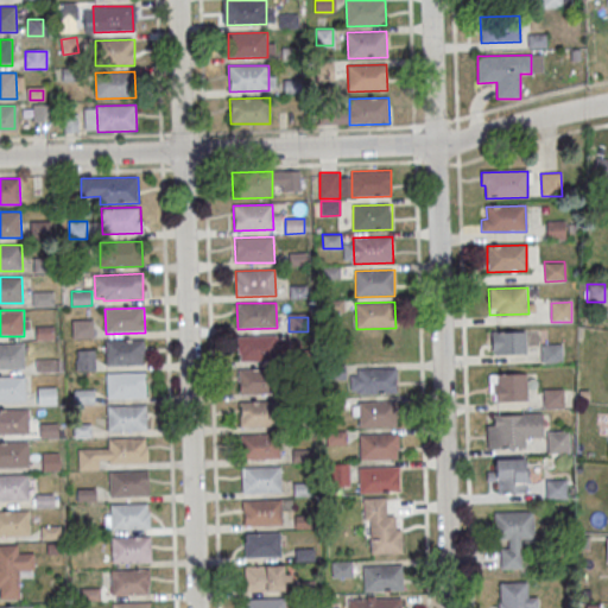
[(73,321),(93,320),(94,340),(74,340),(73,321)]
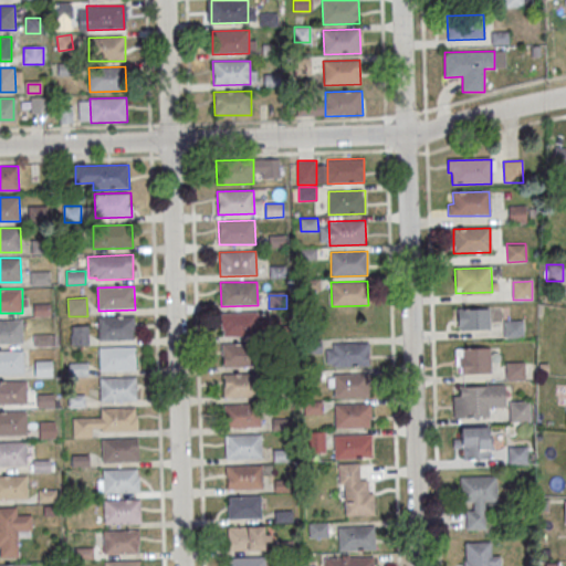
[(457,329),(489,329),(489,308),(457,308),(457,329)]
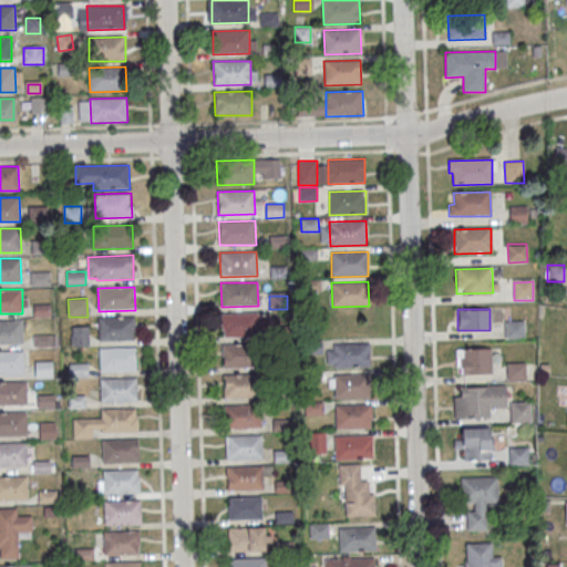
[(220,313),(258,312),(258,337),(222,338),(220,313)]
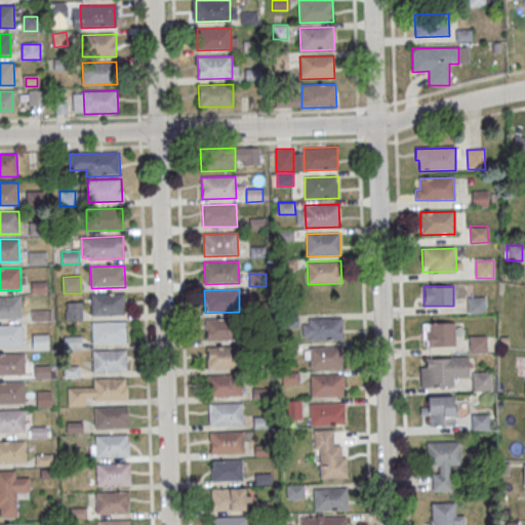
[(91,294),(125,293),(126,316),(92,317),(91,294)]
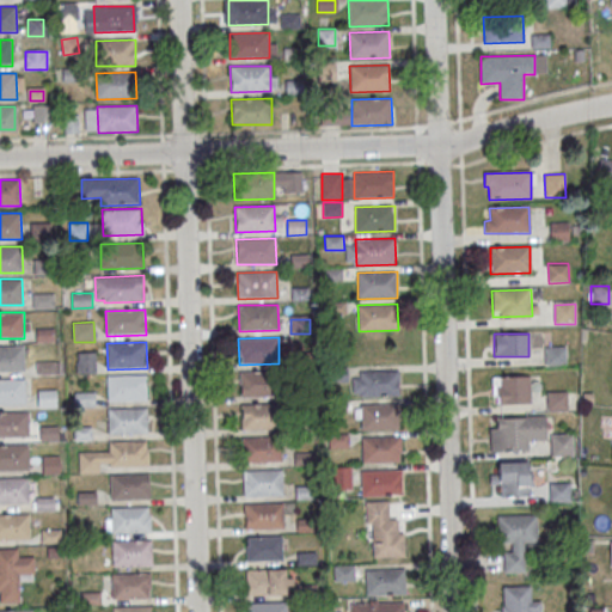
[(0,346),(25,346),(25,372),(0,372),(0,346)]
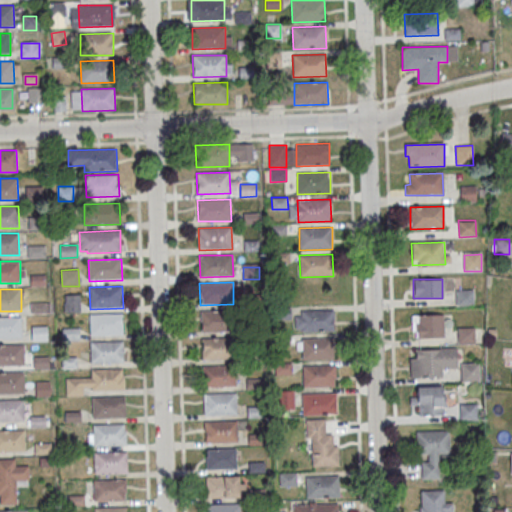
[(456,290),(473,290),(473,306),(456,306),(456,290)]
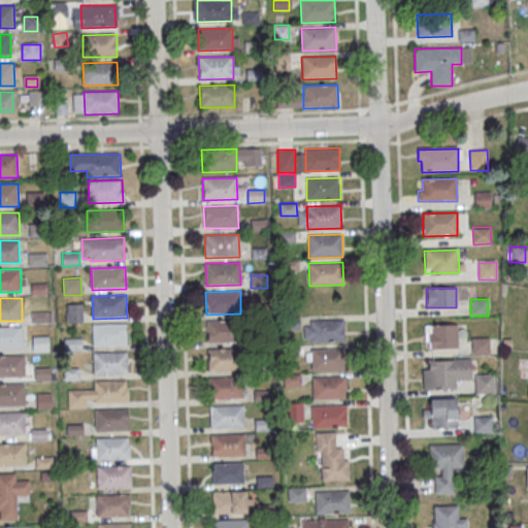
[(80,303),(66,303),(66,322),(81,321),(80,303)]
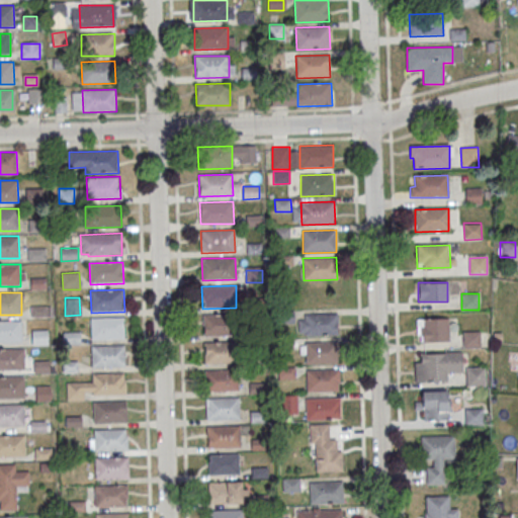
[(278,312),(294,311),(295,323),(278,324),(278,312)]
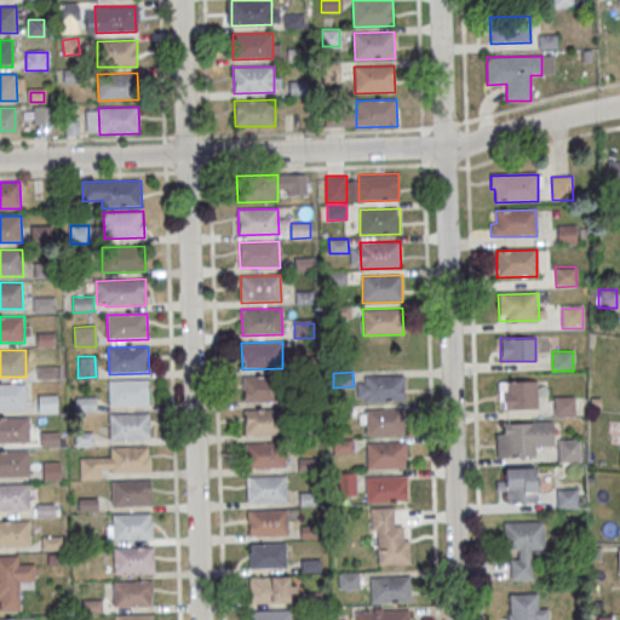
[(242,377),(282,375),(283,402),(244,403),(242,377)]
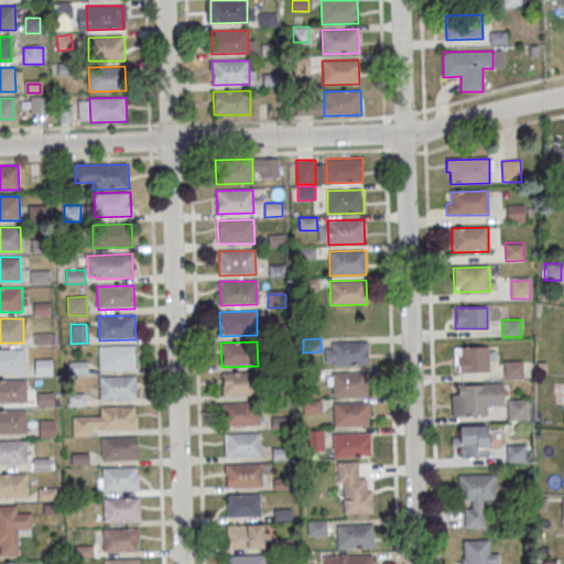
[(332,343),(368,342),(368,366),(332,366),(332,343)]
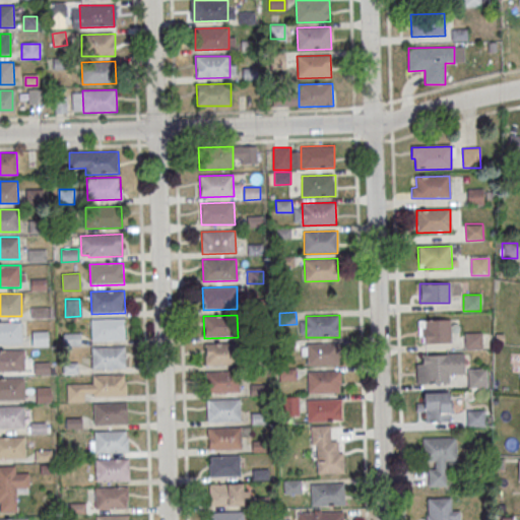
[(90,319),(124,319),(125,340),(91,341),(90,319)]
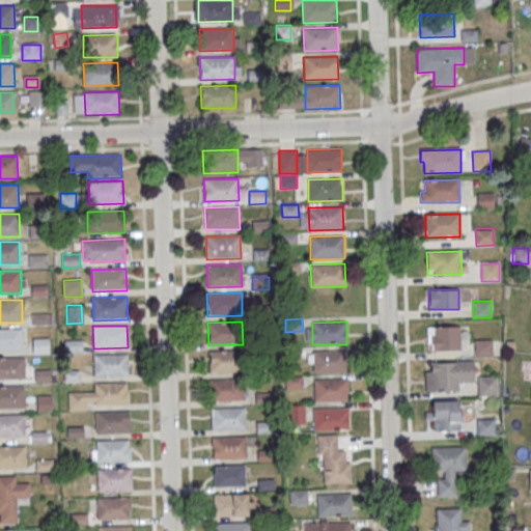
[(427,351),(458,351),(458,327),(427,327),(427,351)]
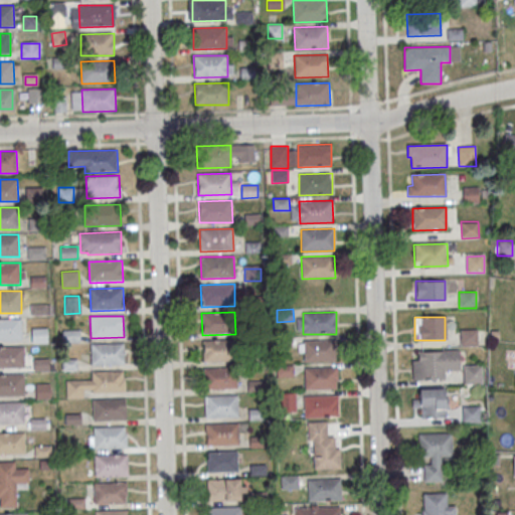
[(0,318),(22,318),(22,340),(0,340),(0,318)]
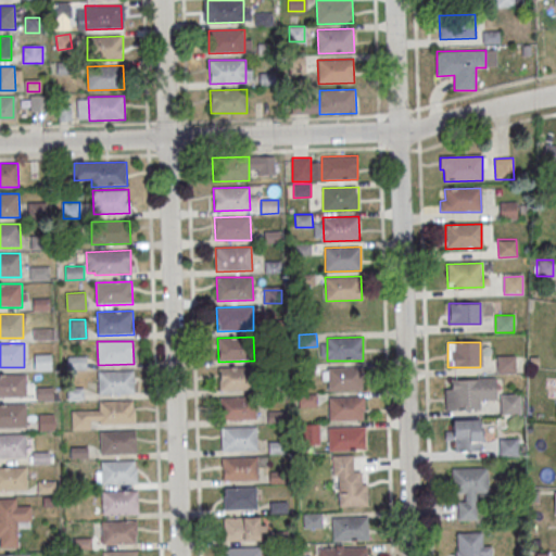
[(496,356),(515,355),(516,374),(497,374),(496,356)]
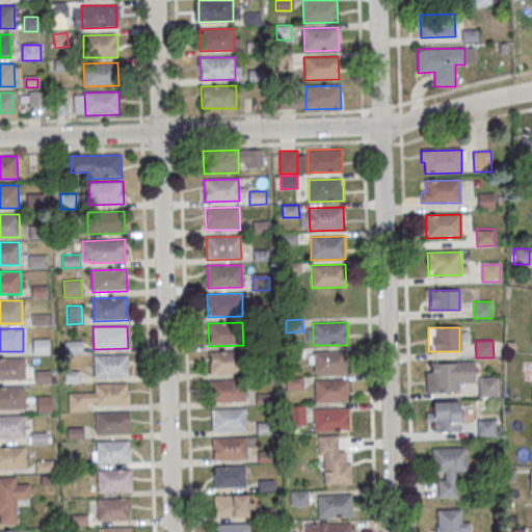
[(34,351),(48,351),(47,341),(34,342),(34,351)]
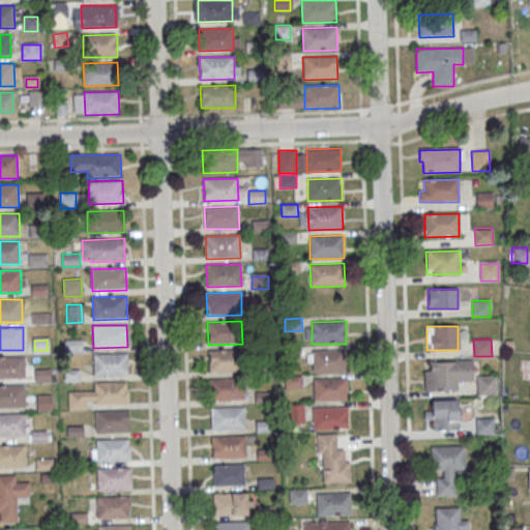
[(209,350),(243,350),(244,372),(209,373),(209,350)]
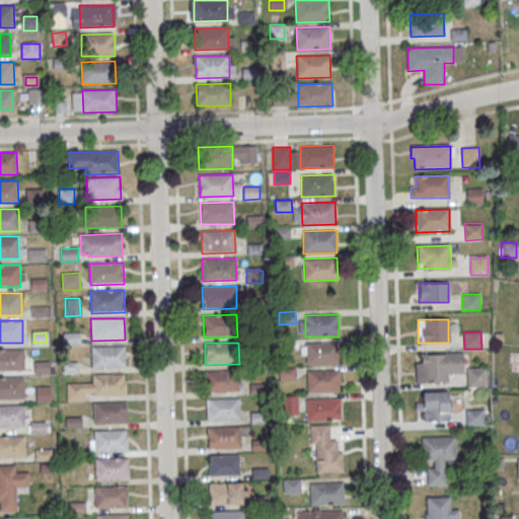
[(306,344),(340,343),(340,365),(306,366),(306,344)]
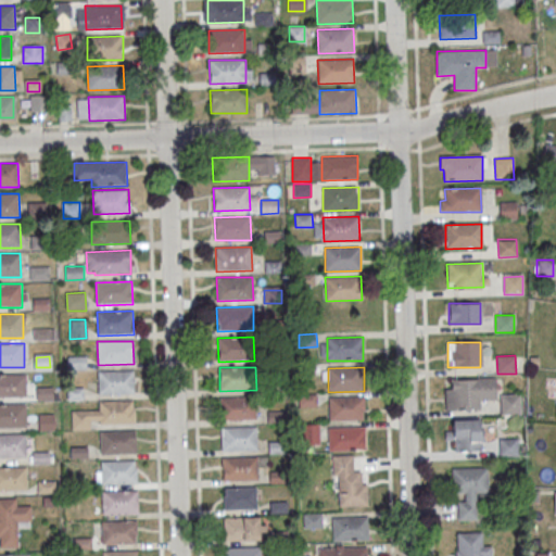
[(98,371),(134,370),(134,394),(98,395),(98,371)]
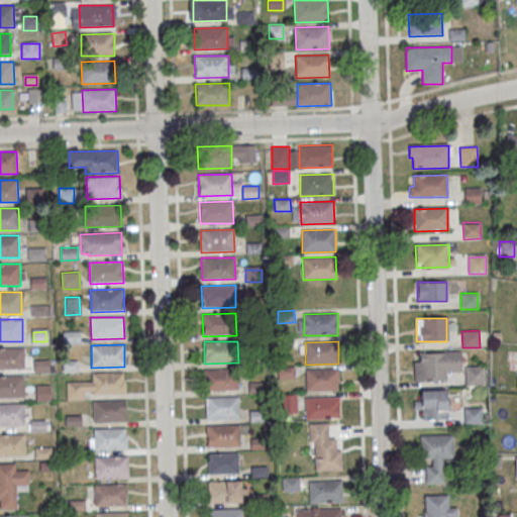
[(0,347),(23,347),(24,370),(0,370),(0,347)]
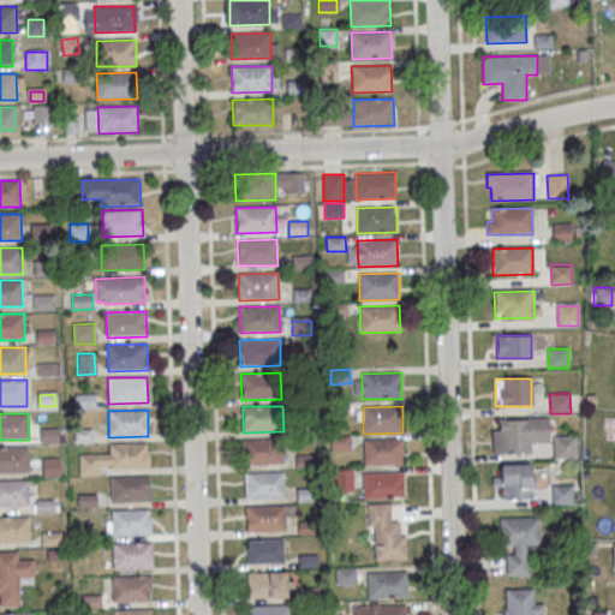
[(531,453),(531,441),(548,441),(548,418),(491,418),(493,453),(531,453)]
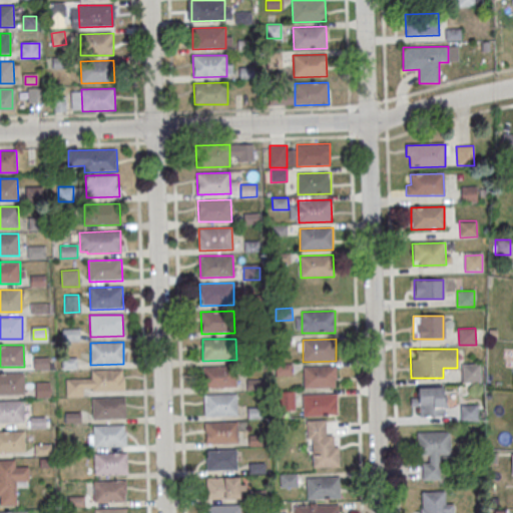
[(242,351),(259,351),(260,363),(242,364),(242,351)]
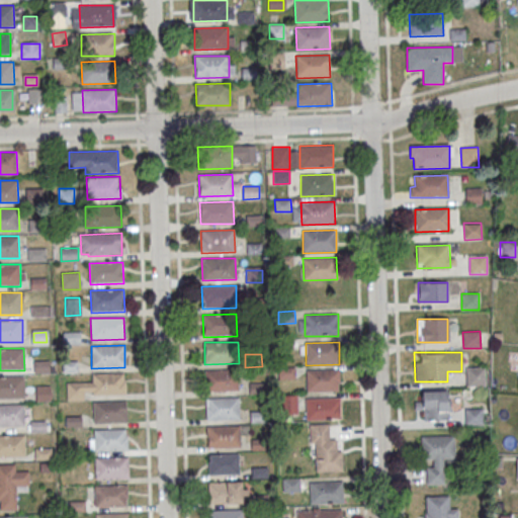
[(47,372),(47,362),(34,362),(34,372),(47,372)]
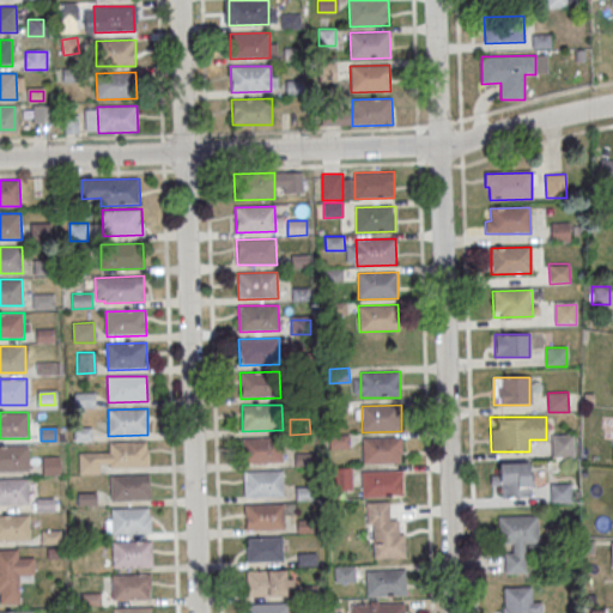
[(329,435),(349,435),(350,449),(329,449),(329,435)]
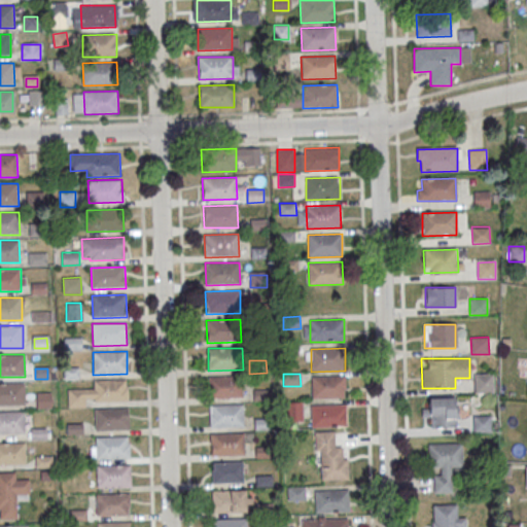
[(208,377),(242,376),(243,398),(209,399),(208,377)]
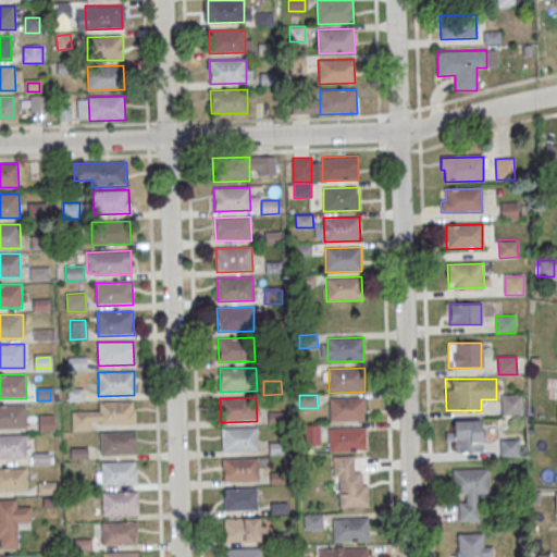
[(330,398),(366,397),(366,421),(330,422),(330,398)]
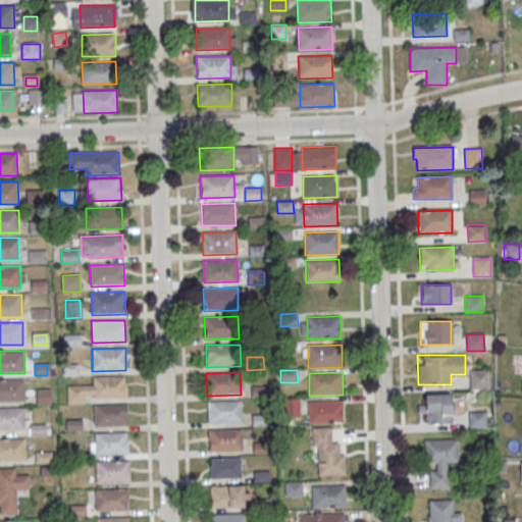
[(469,373),(486,373),(487,389),(470,390),(469,373)]
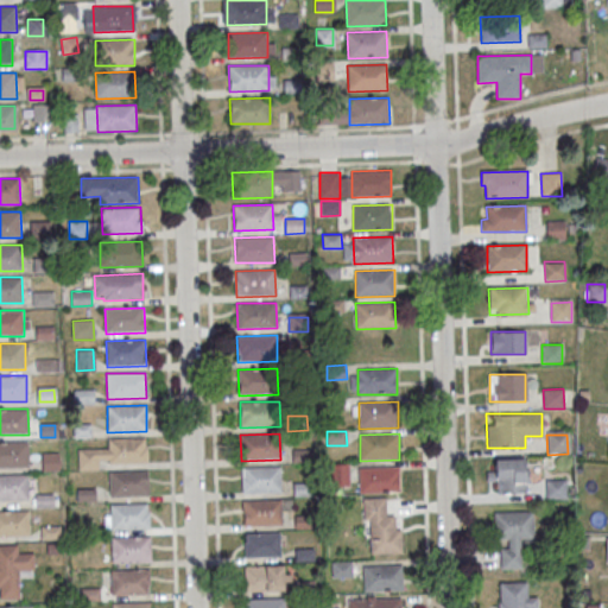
[(107,438),(147,438),(147,464),(108,464),(108,461),(99,461),(99,470),(78,470),(77,449),(107,449),(107,438)]
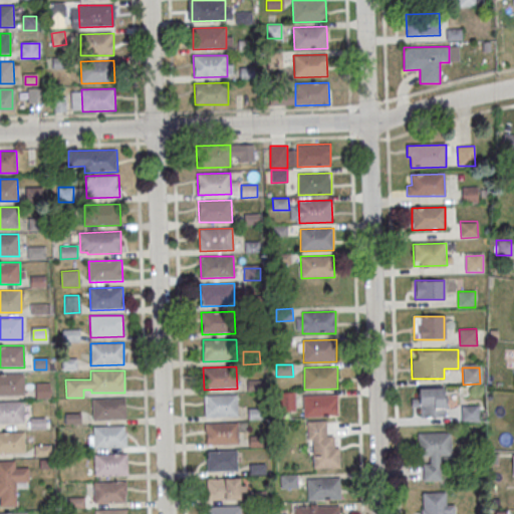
[(0,373),(24,373),(25,396),(0,396),(0,373)]
